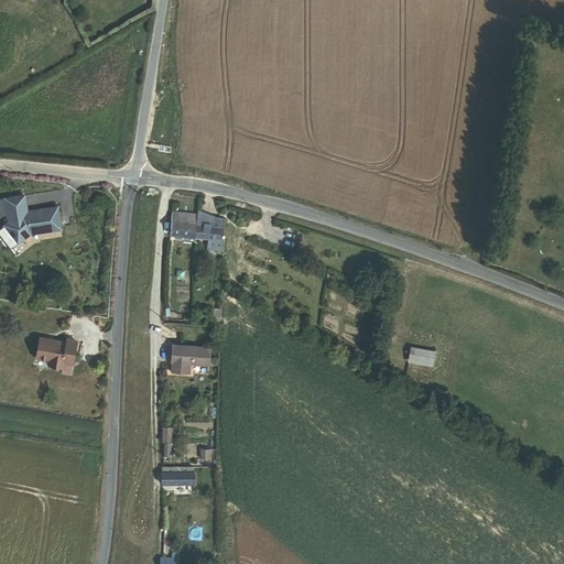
[(61,229),(56,205),(26,210),(24,196),(4,198),(9,221),(0,228),(0,235),(11,248),(28,235),(61,229)]
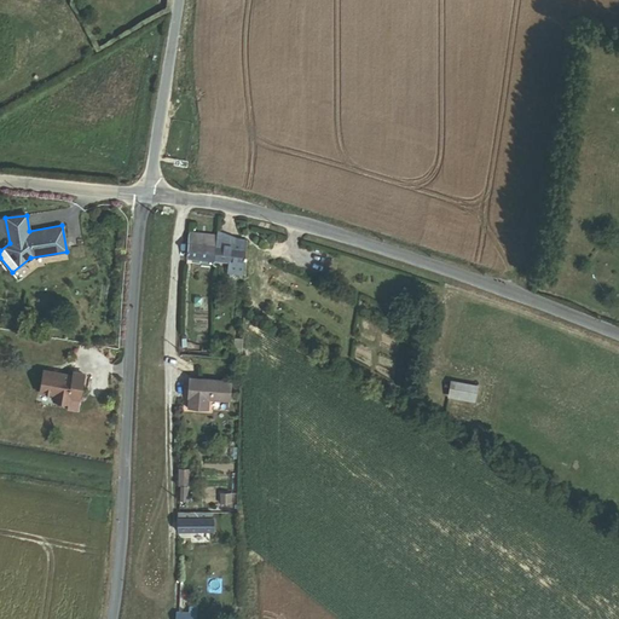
[(227,275),(243,278),(247,243),(232,239),(217,232),(215,238),(215,247),(213,262),(227,264),(227,275)]
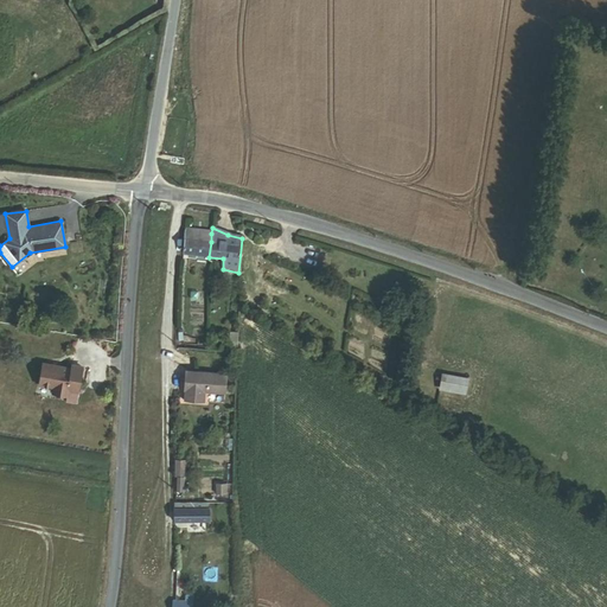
[(196,256),(209,257),(211,242),(199,241),(199,232),(186,230),(184,255),(189,255),(196,256)]
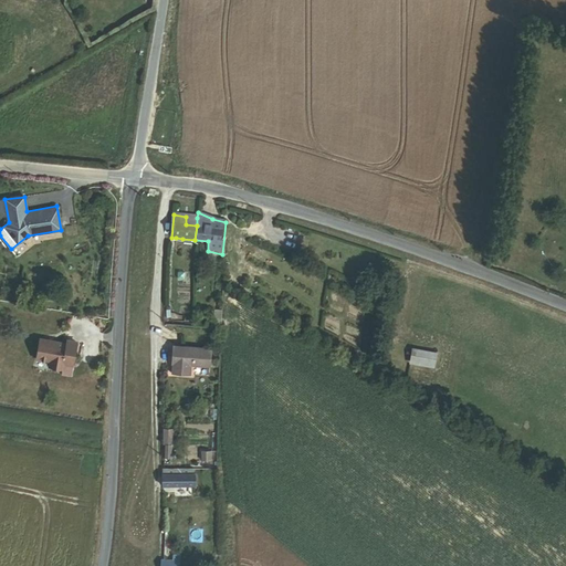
[(186,224),(197,226),(197,218),(186,217),(186,224)]
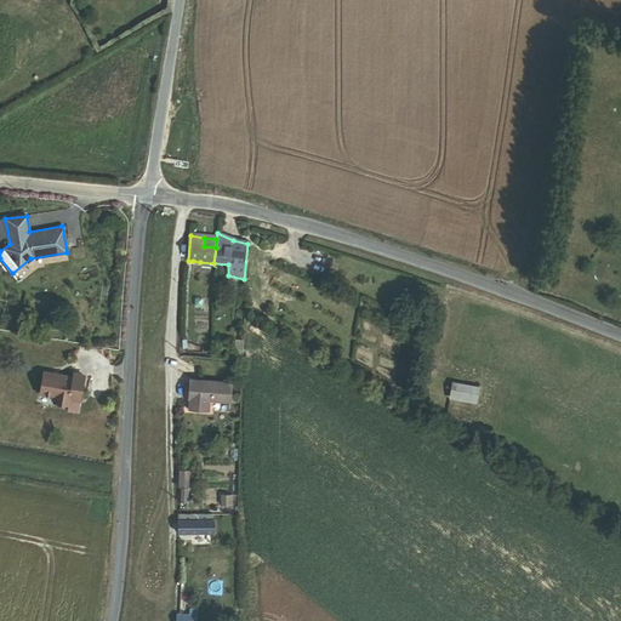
[(73,376),(44,371),(40,393),(55,396),(53,402),(69,404),(69,399),(79,400),(84,375),(74,374),(73,376)]
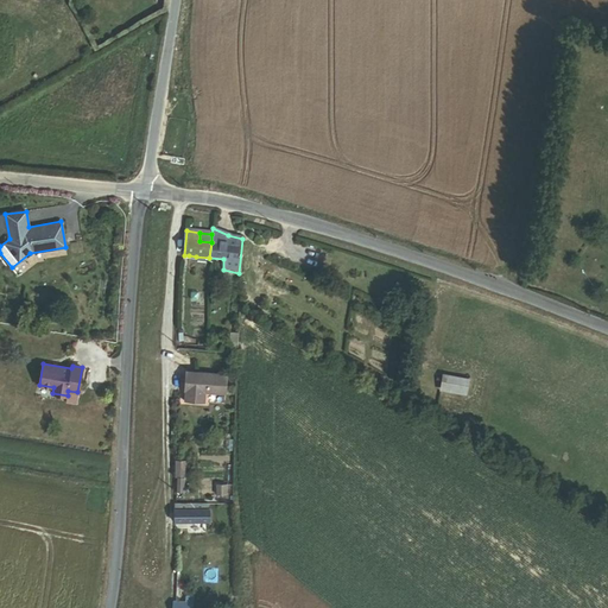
[(206,396),(226,397),(227,377),(185,373),(184,394),(185,394),(185,404),(204,405),(206,396)]
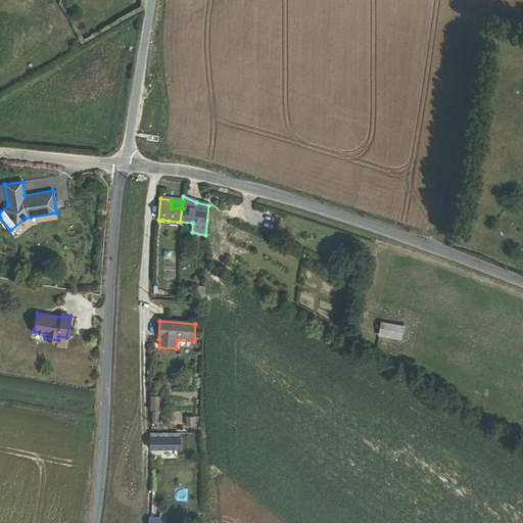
[(403,326),(380,322),(378,335),(400,339),(403,326)]
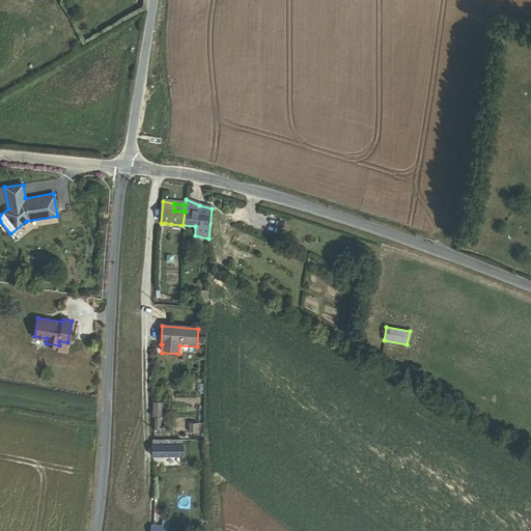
[(161,430),(162,404),(154,404),(154,418),(156,418),(156,430),(161,430)]
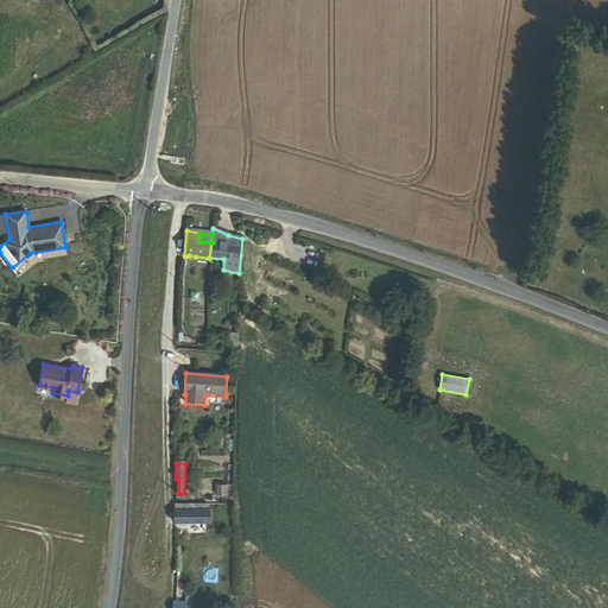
[(175,524),(209,525),(209,505),(175,505),(175,524)]
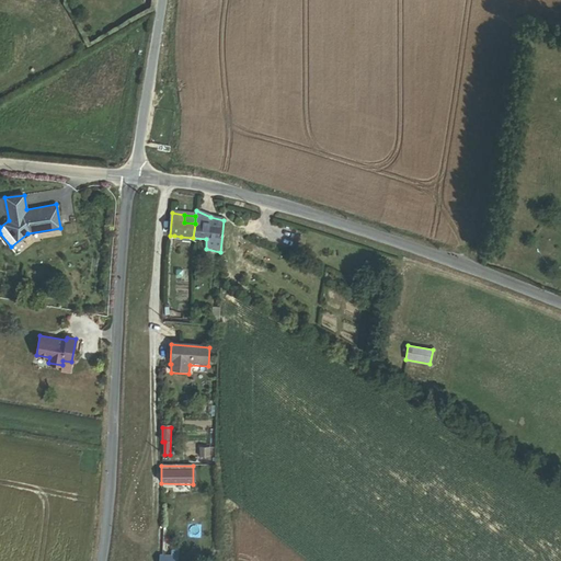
[(193,484),(215,484),(216,467),(193,466),(193,484)]
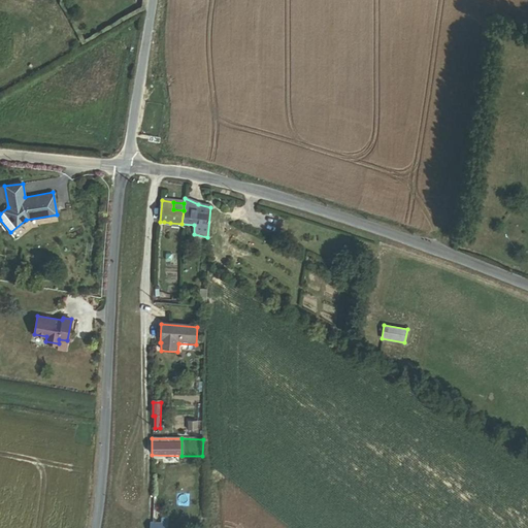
[(167,527),(169,517),(161,516),(161,522),(151,521),(149,527),(167,527)]
